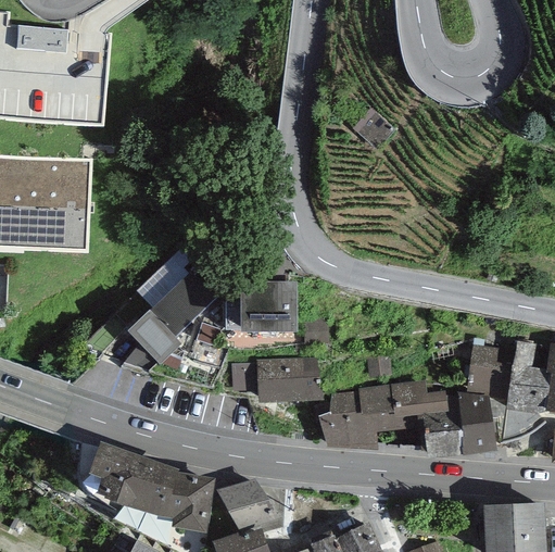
[(9,22),(0,21),(0,130),(103,139),(108,78),(65,75),(68,38),(8,33),(9,22)]
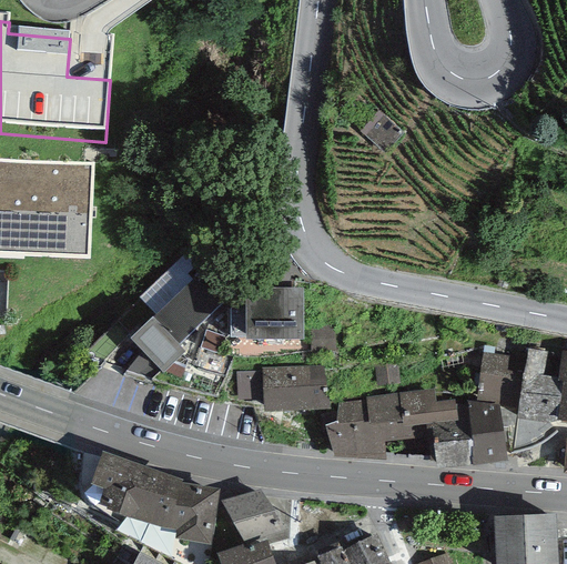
[(95,170),(0,165),(0,269),(91,273),(95,170)]
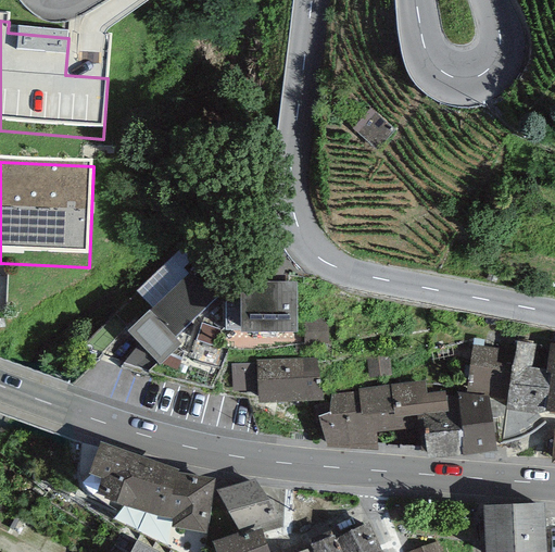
[(150,306),(128,328),(142,345),(124,366),(149,375),(183,343),(177,338),(218,299),(193,272),(152,309),(150,306)]
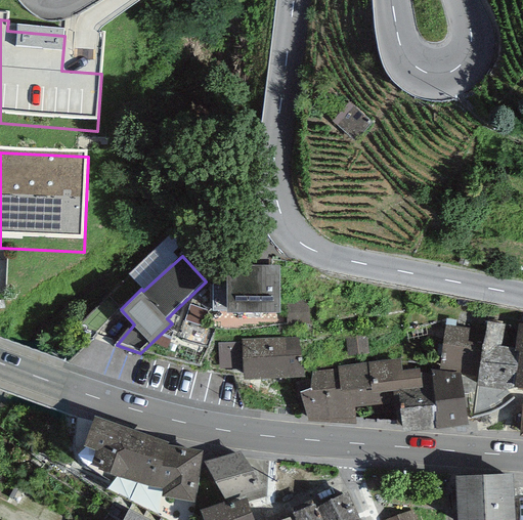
[(280,267),(227,267),(227,309),(280,308),(280,267)]
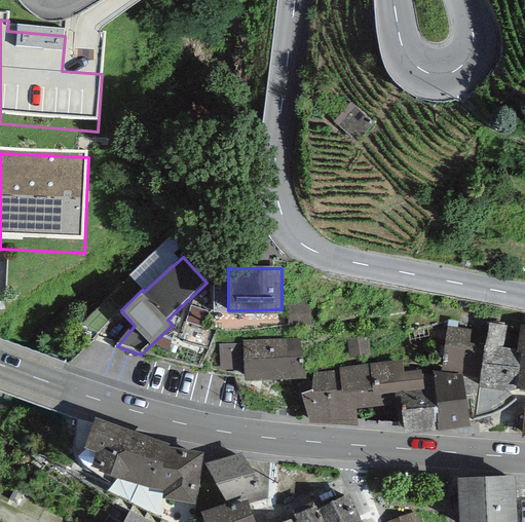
[(309,302),(287,304),(289,328),(311,327),(309,302)]
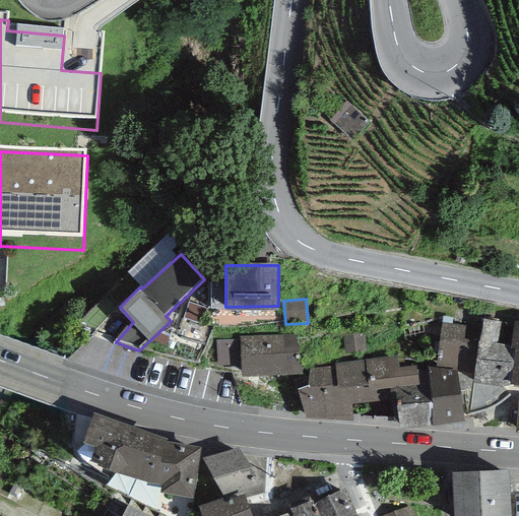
[(502,324),(483,320),(482,331),(473,375),(472,381),(500,383),(510,382),(510,379),(516,346),(512,346),(498,343),(502,324)]
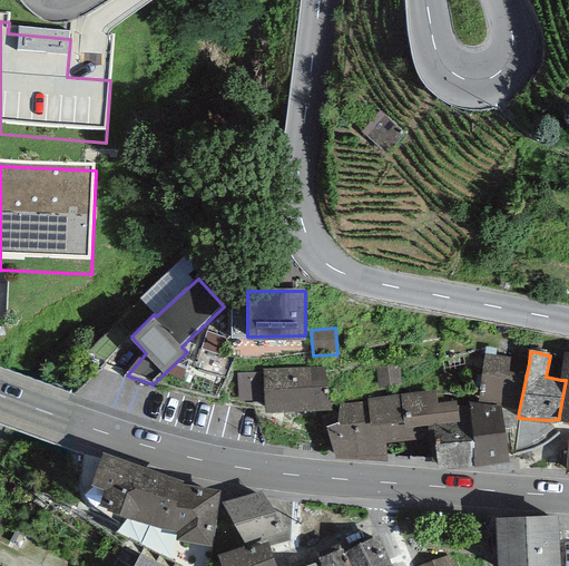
[(529,363),(484,355),(478,402),(502,402),(502,407),(519,411),(529,363)]
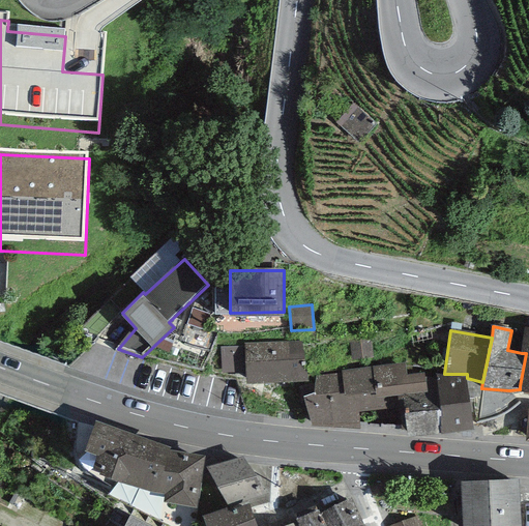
[(302,346),(245,347),(246,384),(310,382),(302,346)]
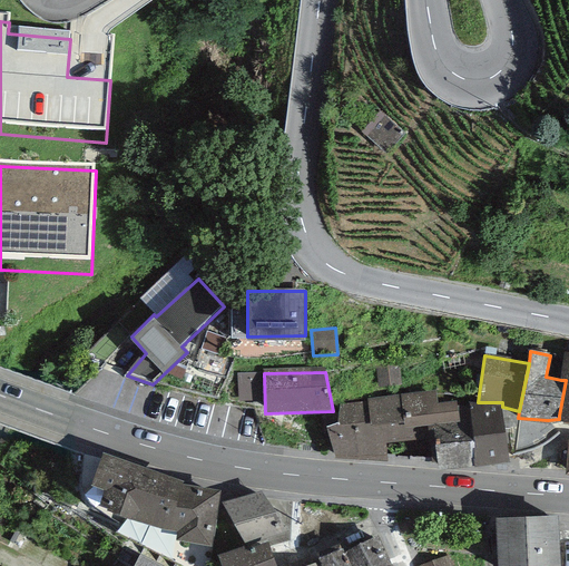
[(262,376),(238,377),(241,405),(264,403),(262,376)]
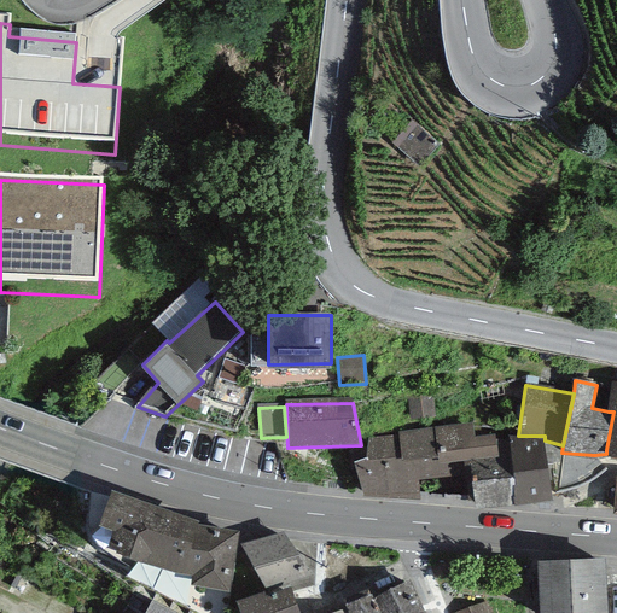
[(616,412),(613,412),(606,450),(616,451),(616,412)]
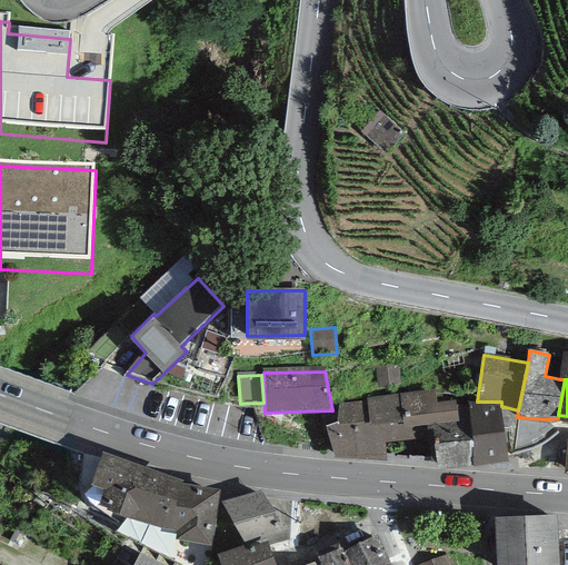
[(368,404),(339,406),(338,424),(327,426),(335,456),(387,459),(387,442),(428,437),(428,423),(459,422),(456,402),(437,403),(436,392),(368,400),(368,404)]
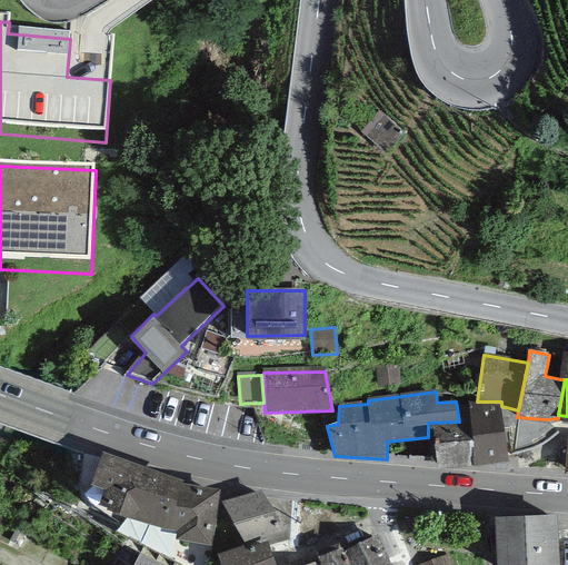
[(467,400),(456,402),(459,422),(428,423),(428,437),(434,462),(438,462),(439,468),(471,465),(508,459),(501,406),(501,402),(477,402),(467,400)]
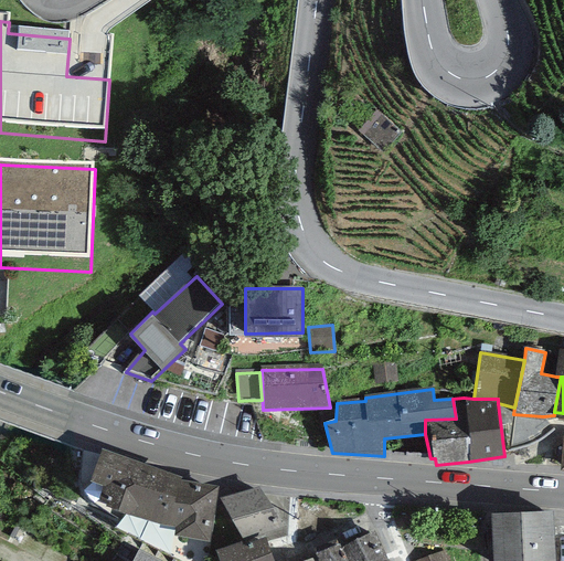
[(167,470),(102,447),(91,479),(103,484),(98,498),(108,501),(107,504),(127,511),(126,512),(149,521),(167,470)]
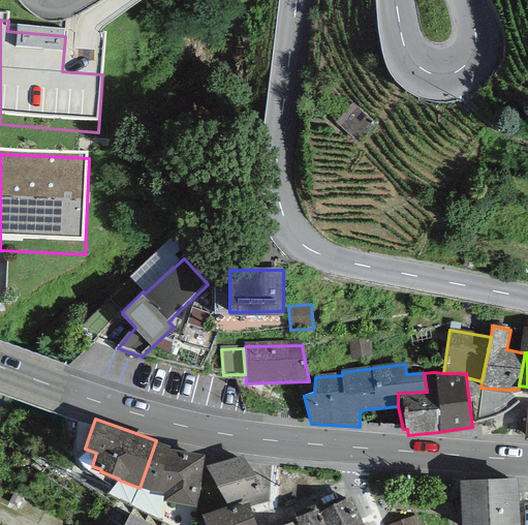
[(172,445),(156,440),(140,488),(165,493),(163,501),(196,506),(205,456),(171,449),(172,445)]
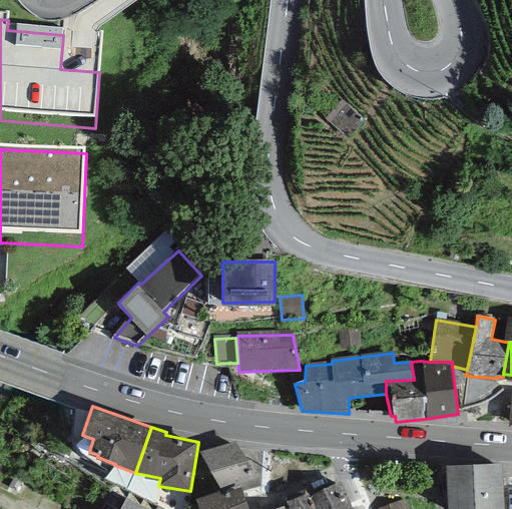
[(236,443),(201,453),(221,490),(223,493),(241,486),(262,478),(236,443)]
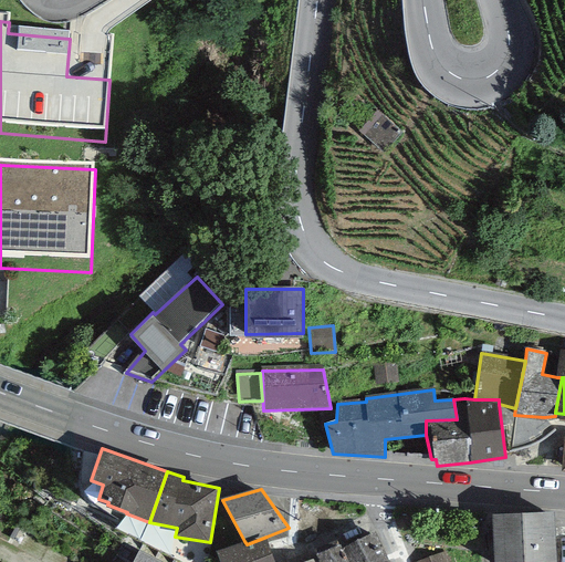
[(557,561),(554,509),(492,513),(495,561),(521,561),(557,561)]
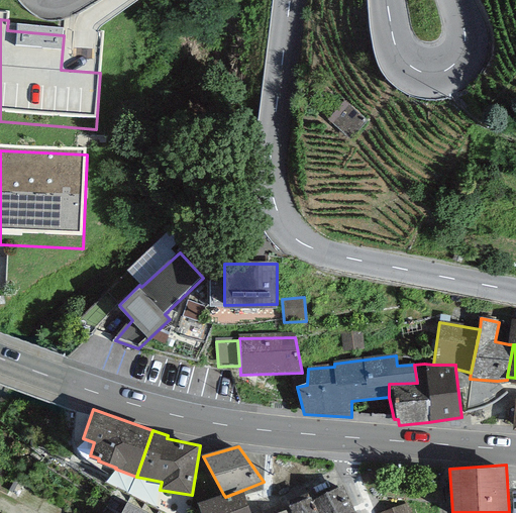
[(284,507),(285,512),(353,512),(343,485),(284,507)]
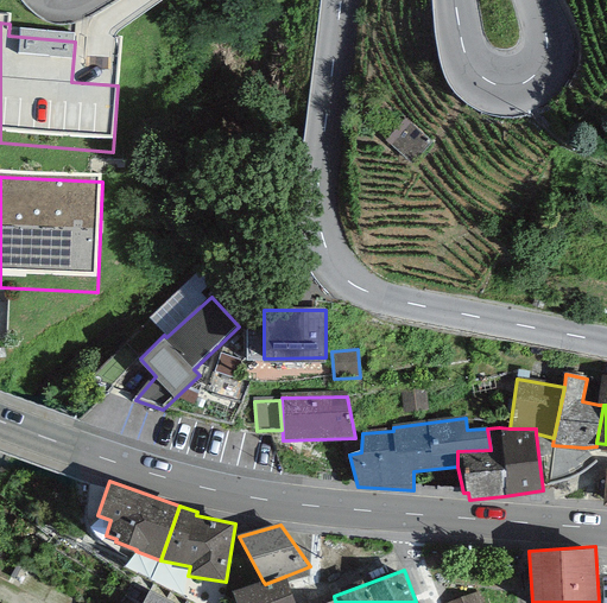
[(265,584),(263,581),(233,591),(236,602),(296,602),(286,576),(265,584)]
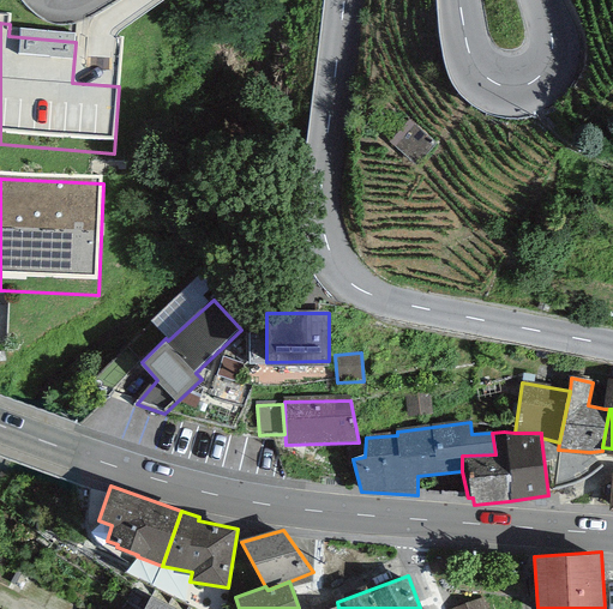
[(172,608),(152,598),(144,608),(172,608)]
